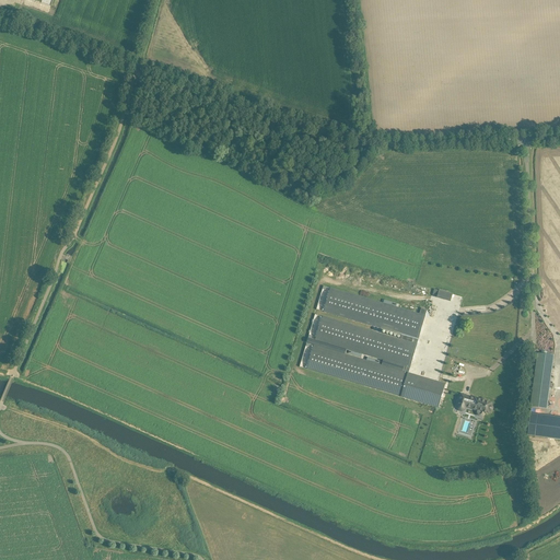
[(421,308),(419,314),(324,286),(316,310),(401,335),(412,338),(411,342),(315,314),(308,338),(405,366),(404,372),(306,343),(300,368),(439,408),(446,384),(409,373),(427,311),(421,308)]
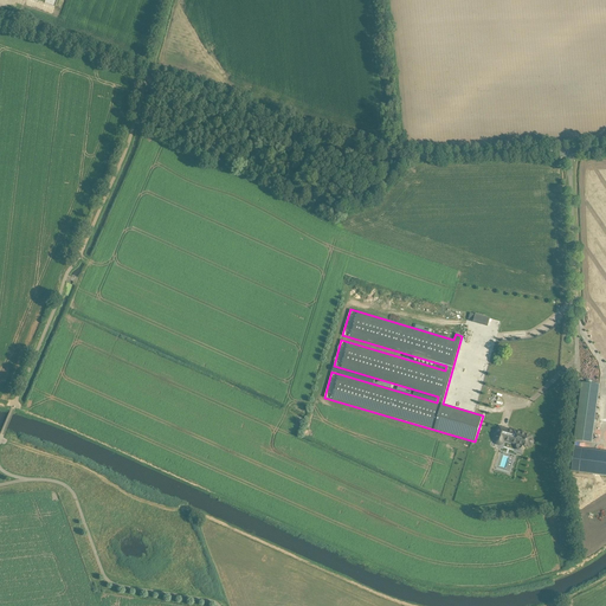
[(476,314),(476,315),(471,313),(469,320),(474,321),(488,326),(490,318),(476,314)]
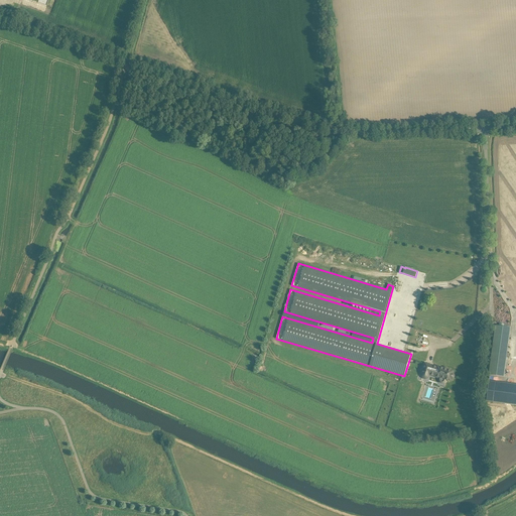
[(504,377),(510,333),(510,328),(504,327),(504,325),(500,324),(499,326),(496,326),(489,375),(504,377)]
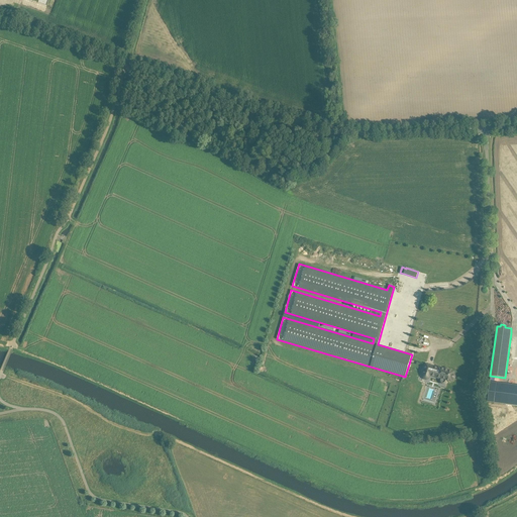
[(438,368),(437,368),(426,364),(423,375),(423,376),(423,377),(423,378),(427,379),(428,379),(429,379),(429,378),(430,377),(430,376),(441,379),(451,382),(452,379),(452,380),(453,379),(454,379),(454,378),(454,377),(454,376),(454,375),(453,375),(454,373),(449,371),(438,367),(438,368)]
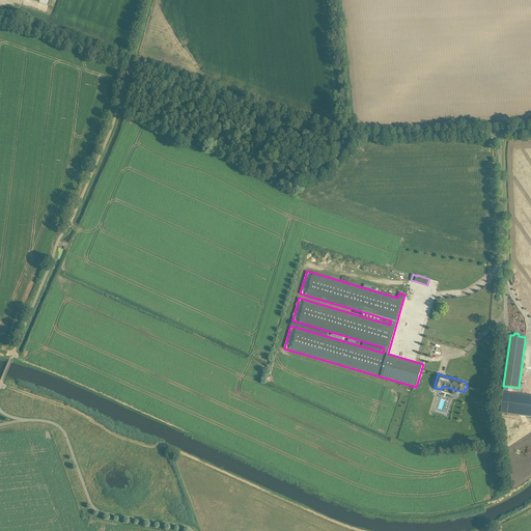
[(530,416),(530,395),(503,392),(500,413),(530,416)]
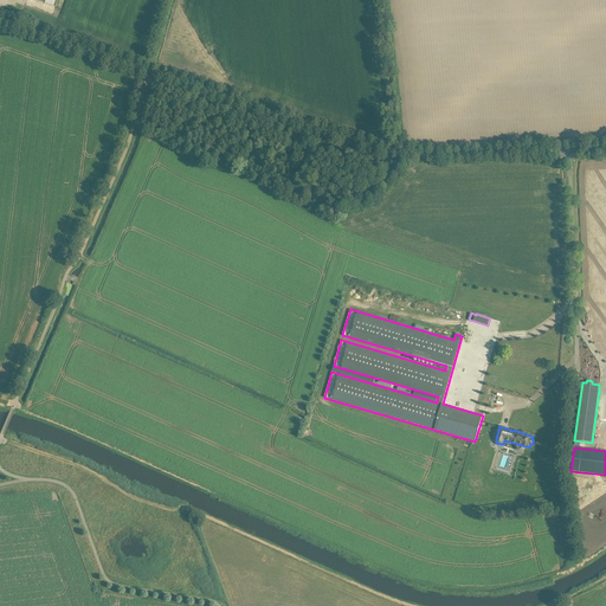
[(567,543),(565,522),(556,523),(560,545),(567,543)]
